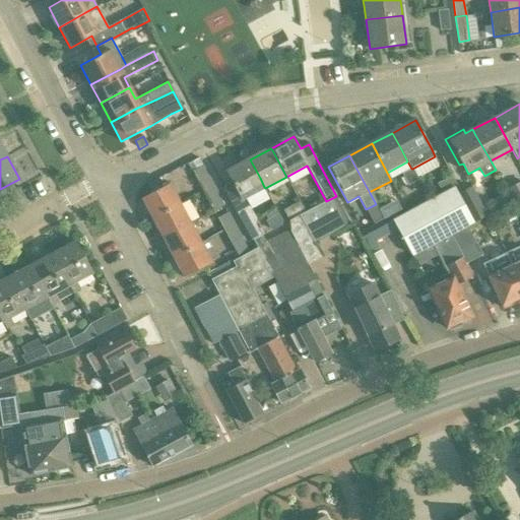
[(264,187),(260,178),(250,159),(228,172),(235,186),(225,191),(253,241),(264,236),(261,230),(258,229),(255,224),(256,219),(250,207),(247,206),(243,199),(265,188),(264,187)]
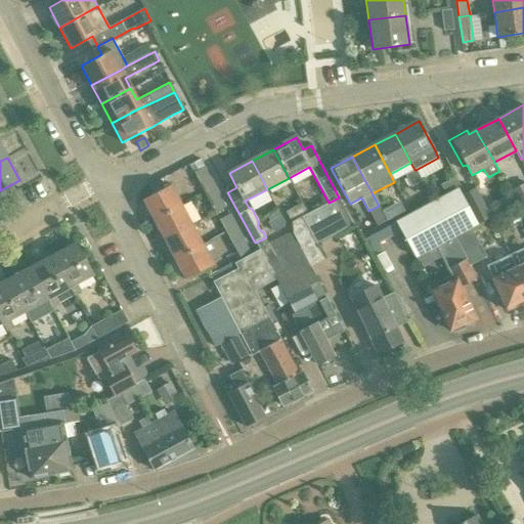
[(205,167),(194,172),(205,192),(215,187),(205,167)]
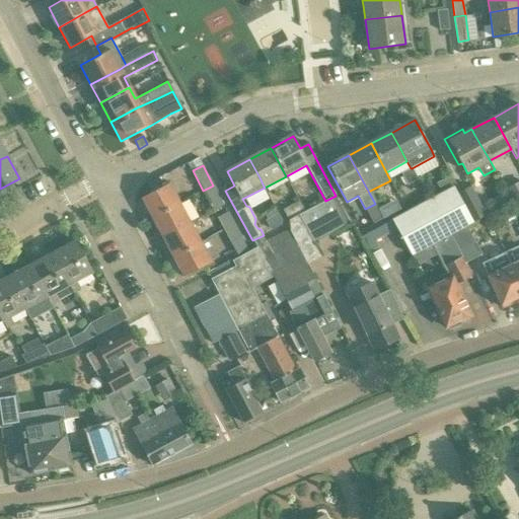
[(411,168),(400,173),(408,186),(418,180),(412,168),(411,168)]
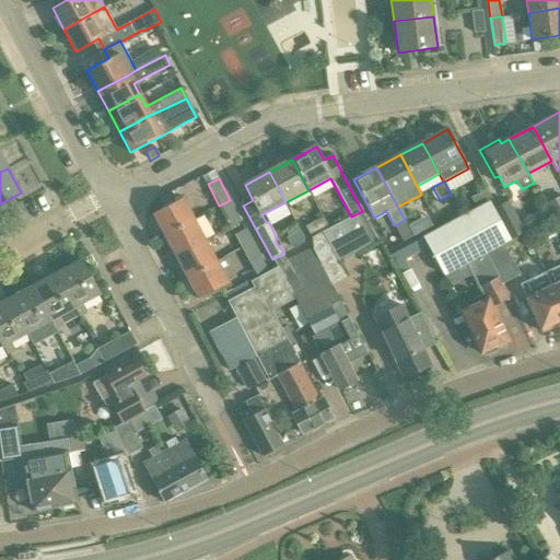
[(559,213),(559,196),(544,205),(550,218),(551,219),(559,213)]
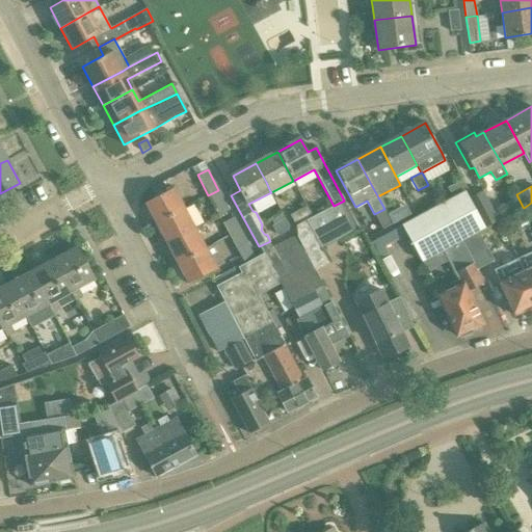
[(145,202),(156,222),(184,208),(174,187),(145,202)]
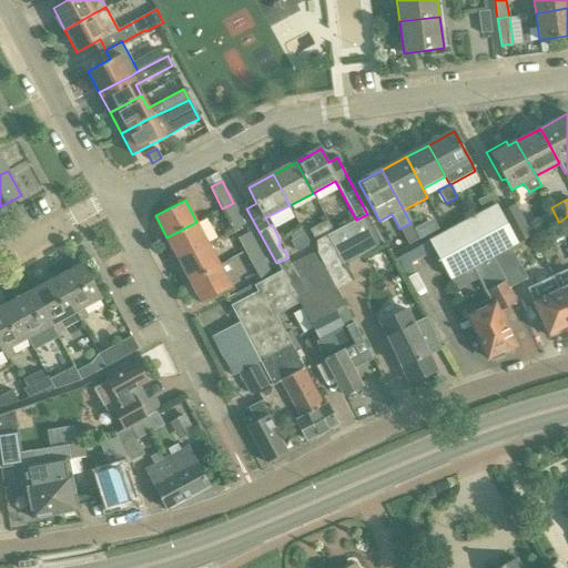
[(241,216),(233,203),(222,209),(234,231),(245,225),(241,216)]
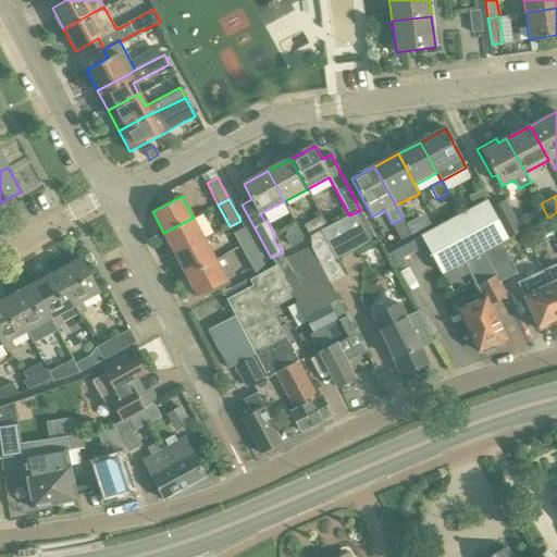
[(506,238),(491,210),(486,201),(421,236),(442,274),(463,262),(475,285),(495,274),(482,251),(499,243),(499,244),(507,239),(507,238),(506,238)]
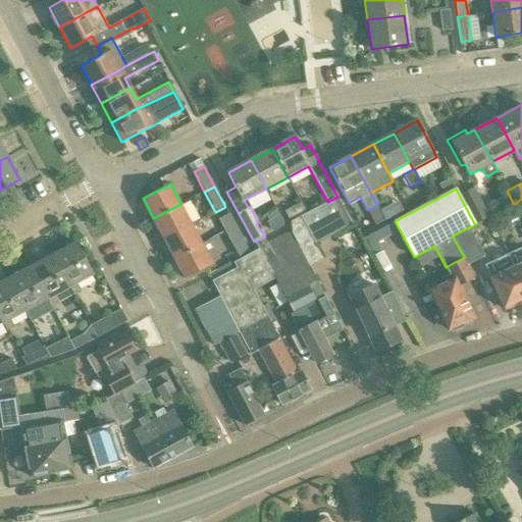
[(474,223),(475,223),(487,216),(473,190),(460,197),(474,223)]
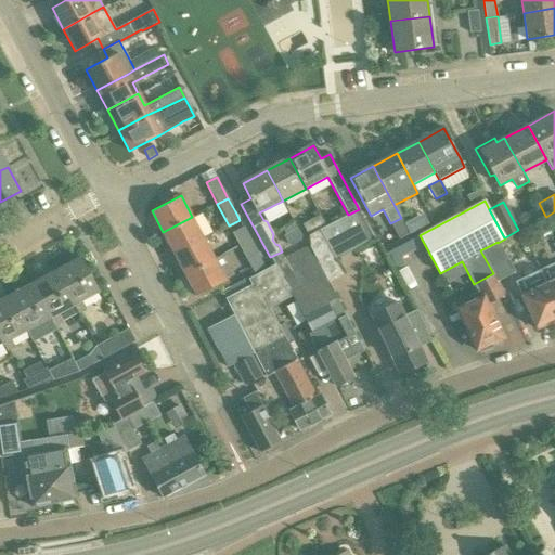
[(336,260),(374,241),(359,209),(320,230),(336,260)]
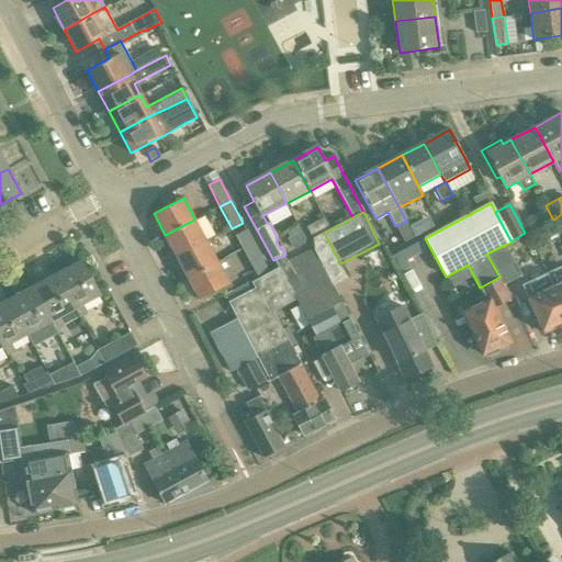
[(428,216),(408,226),(415,238),(435,228),(428,216)]
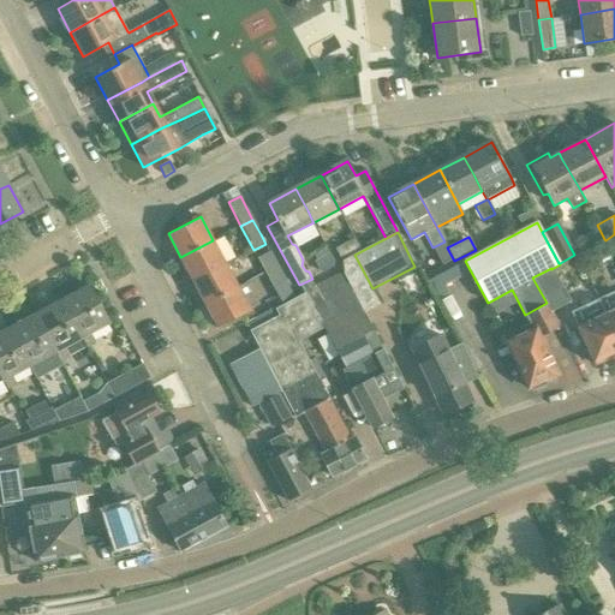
[(362,251),(354,238),(335,248),(342,261),(362,251)]
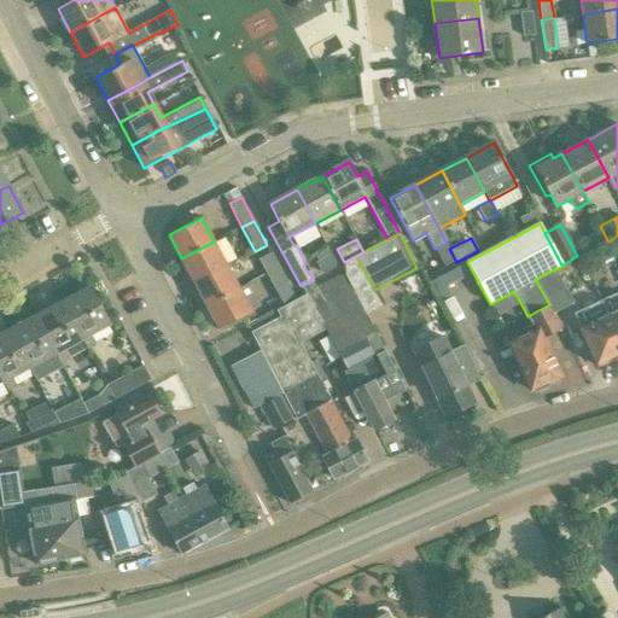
[(181,258),(193,281),(226,264),(214,242),(181,258)]
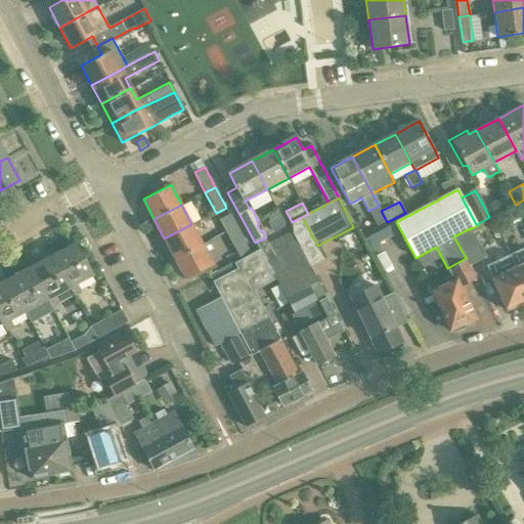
[(217,221),(223,233),(236,226),(229,215),(217,221)]
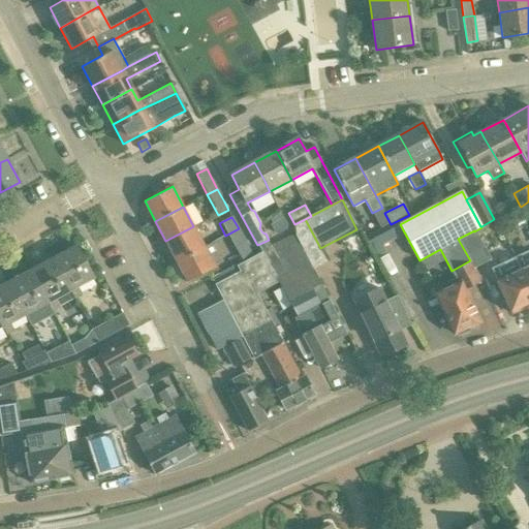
[(283,218),(271,225),(276,236),(286,230),(287,225),(283,218)]
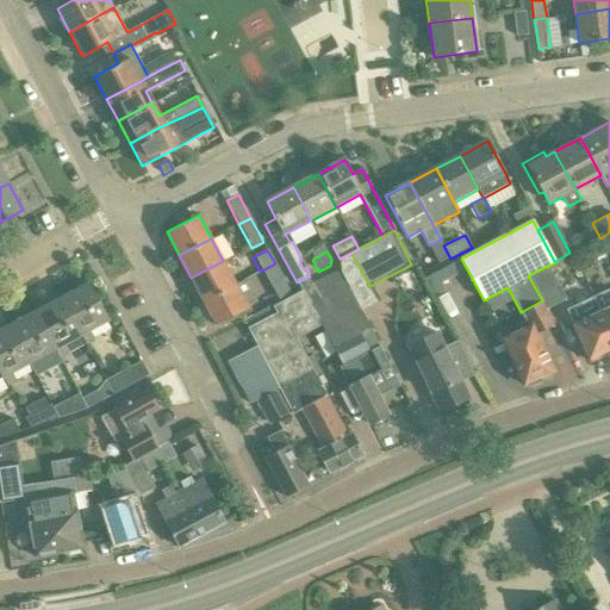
[(191,278),(203,302),(235,285),(223,261),(191,278)]
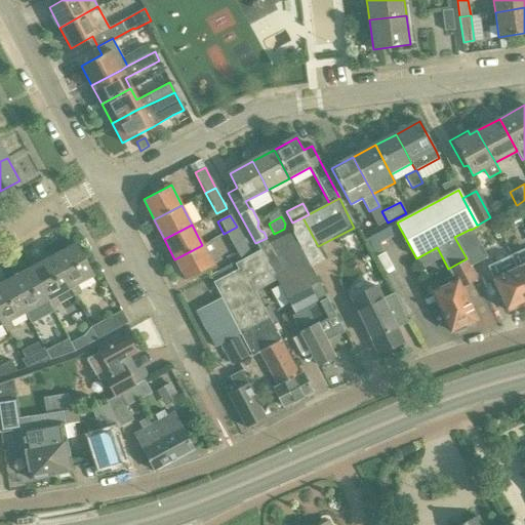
[(249,251),(237,227),(224,234),(237,258),(249,251)]
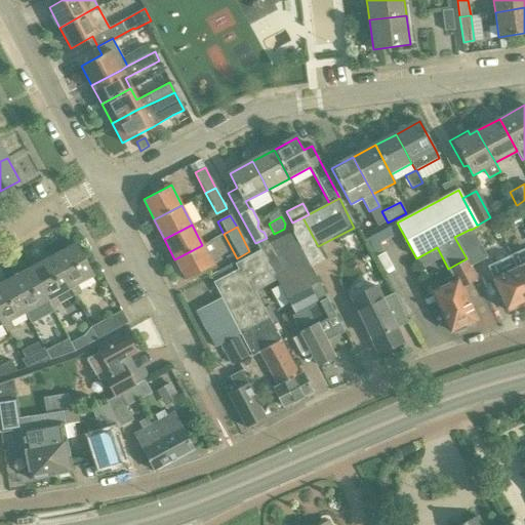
[(379,244),(396,236),(391,227),(374,235),(379,244)]
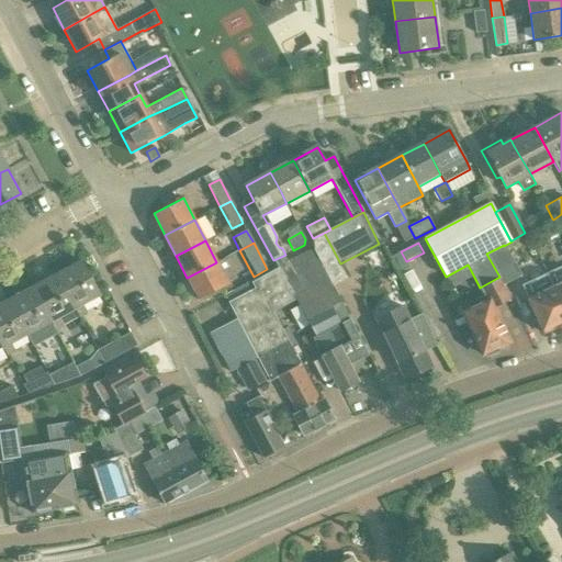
[(521,278),(504,246),(504,245),(486,254),(499,277),(505,287),(521,278)]
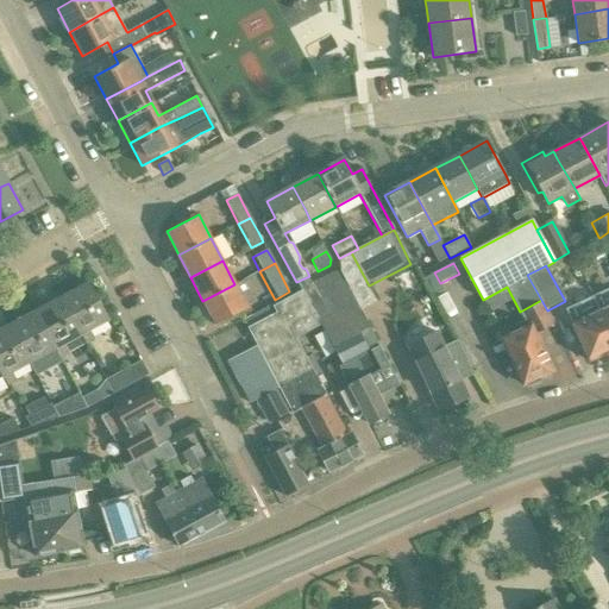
[(257,346),(226,362),(249,405),(280,388),(292,413),(300,408),(320,447),(316,450),(330,473),(363,456),(351,432),(346,434),(296,339),(321,326),(341,365),(370,350),(380,345),(340,271),(274,306),(276,313),(248,327),(257,346)]
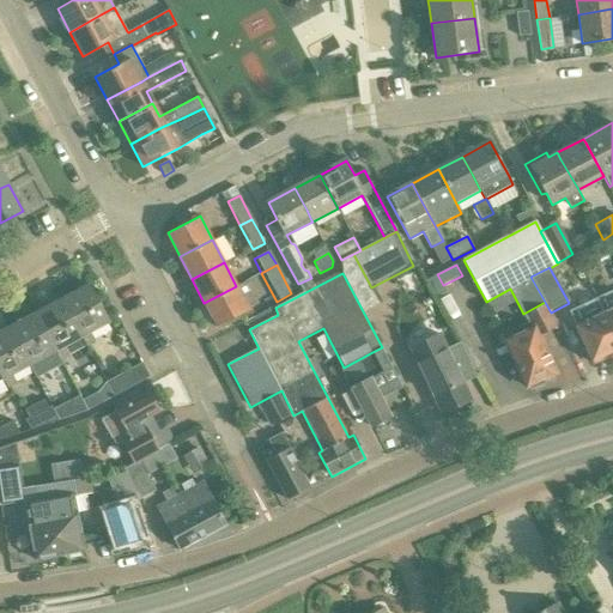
[(247,307),(255,302),(244,281),(236,286),(204,303),(216,327),(249,309),(247,307)]
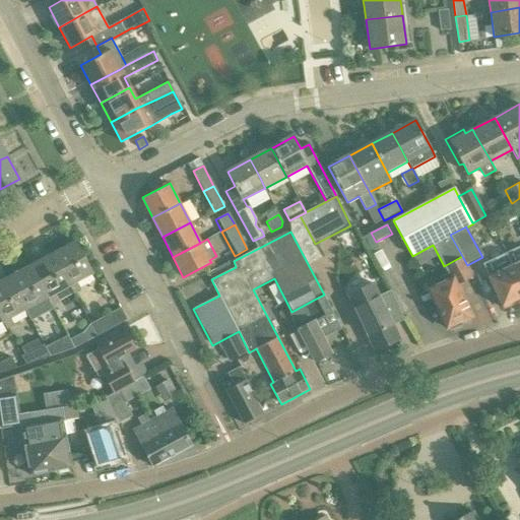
[(51,254),(68,286),(72,293),(79,289),(76,282),(91,273),(74,241),(51,254)]
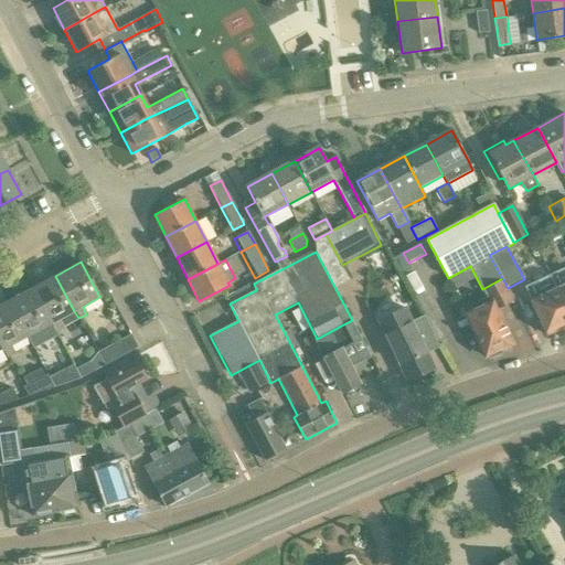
[(555,287),(564,308),(564,268),(550,276),(555,287)]
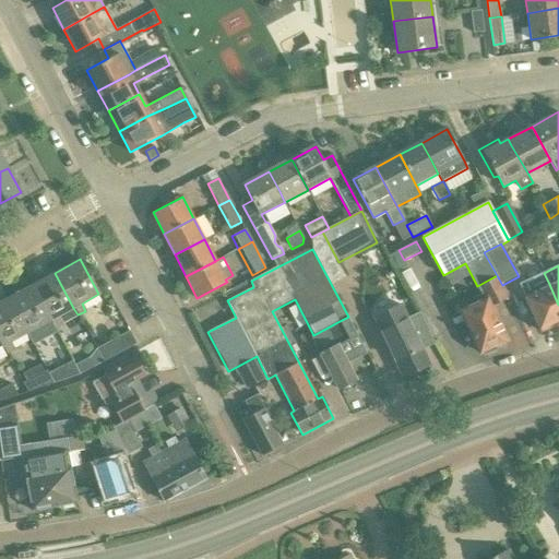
[(31,285),(54,328),(61,324),(57,317),(73,308),(55,273),(31,285)]
